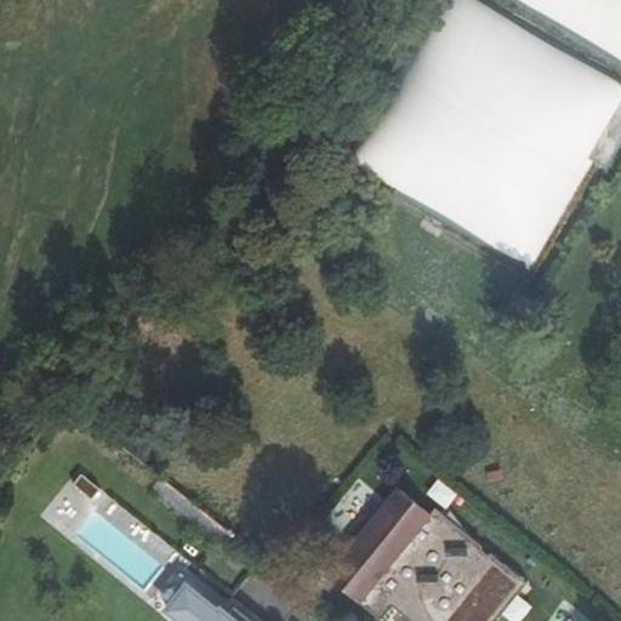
[(444,507),(454,493),(433,479),(423,494),(444,507)]
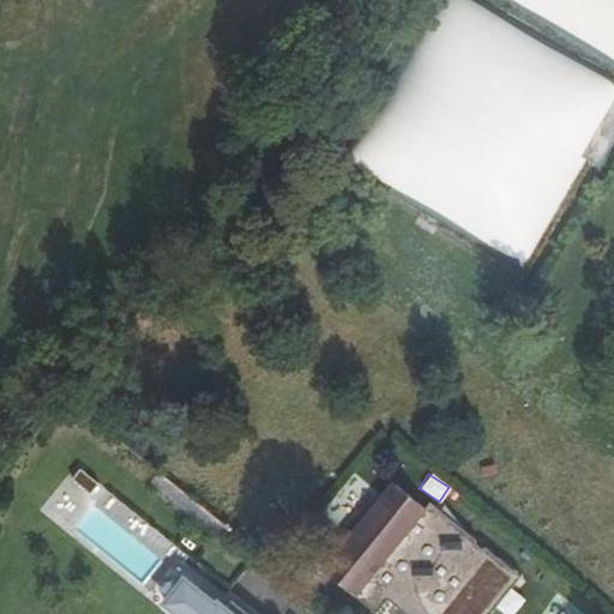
[(423,506),(392,482),(360,522),(362,524),(356,531),(355,529),(321,570),(375,613),(386,599),(404,613),(403,613),(487,613),(519,573),(483,545),(481,547),(474,541),(476,539),(463,528),(439,509),(428,500),(423,506)]
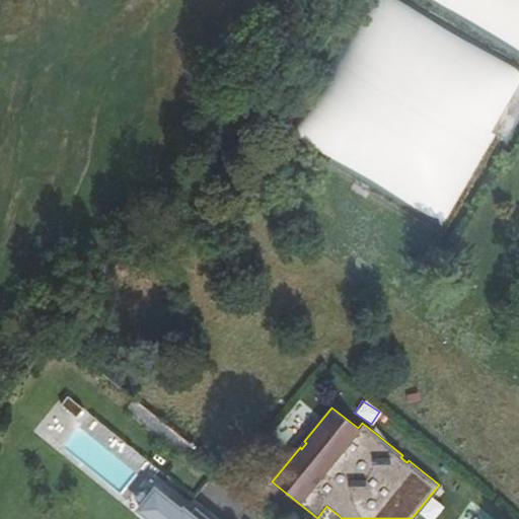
[(391,446),(374,425),(371,430),(391,446)]
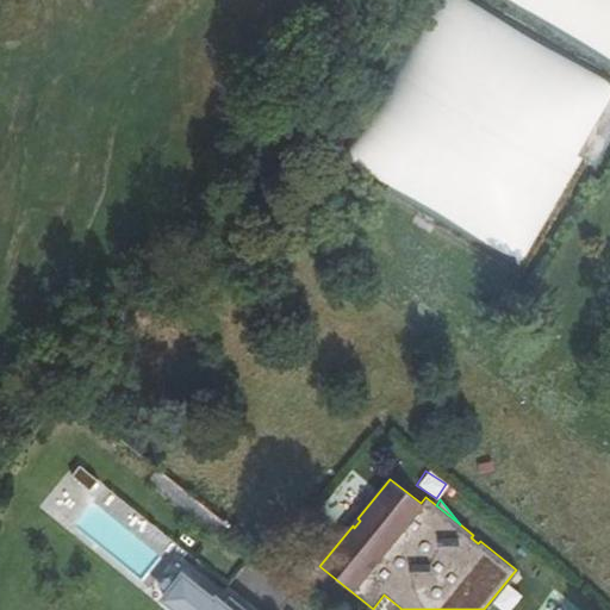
[(167,609),(232,609),(221,599),(213,607),(207,601),(205,603),(174,573),(153,597),(167,609)]
